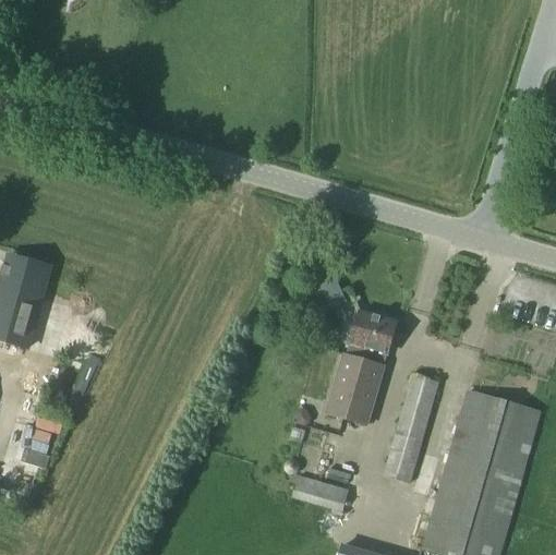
[(0,339),(28,348),(43,297),(38,296),(46,268),(14,260),(12,266),(4,264),(3,265),(5,265),(3,274),(1,273),(1,274),(9,276),(5,287),(2,286),(0,292),(0,339)]
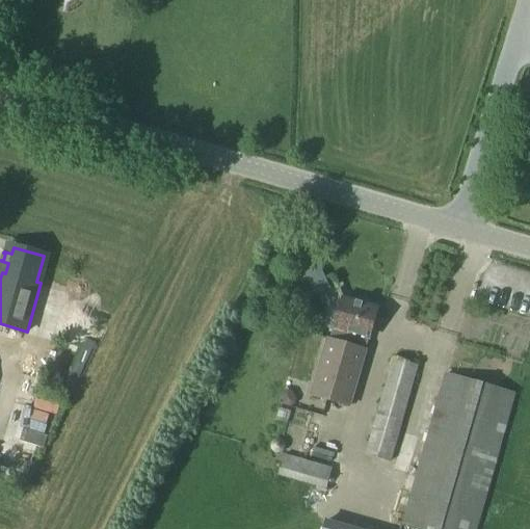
[(328,339),(313,395),(350,405),(367,349),(366,349),(369,338),(371,338),(380,307),(344,296),(335,327),(332,340),(328,339)]
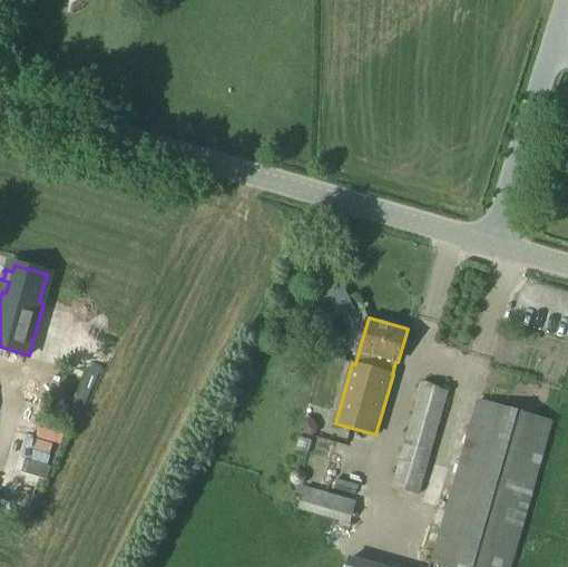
[(423,381),(394,484),(420,491),(449,389),(423,381)]
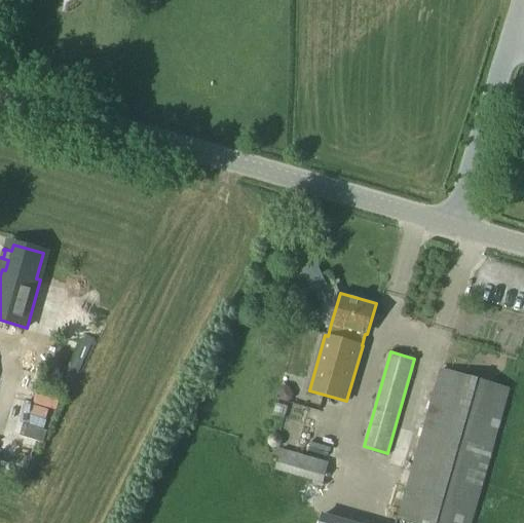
[(443,367),(401,515),(427,522),(471,522),(511,386),(443,367)]
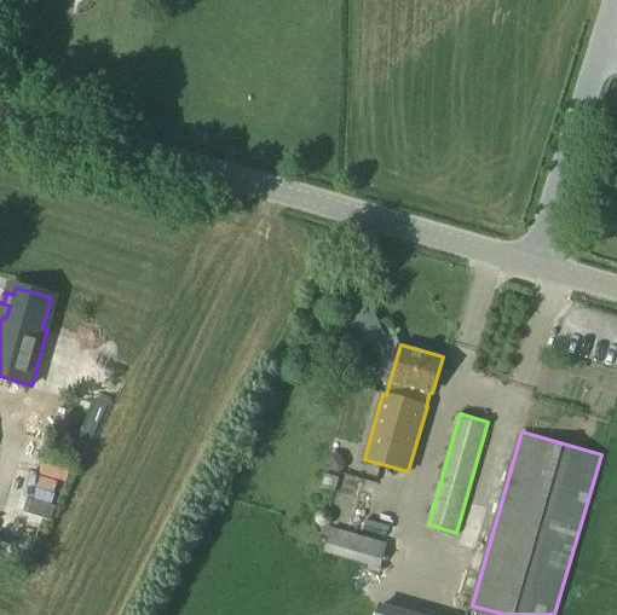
[(368,492),(374,466),(334,457),(328,482),(368,492)]
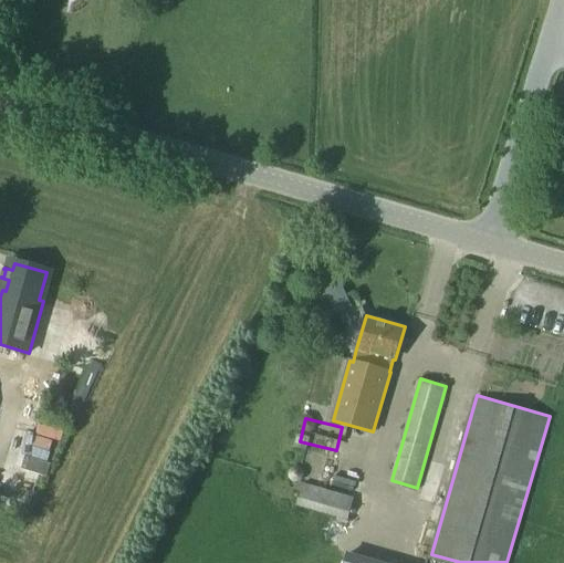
[(356,499),(305,483),(299,504),(350,520),(356,499)]
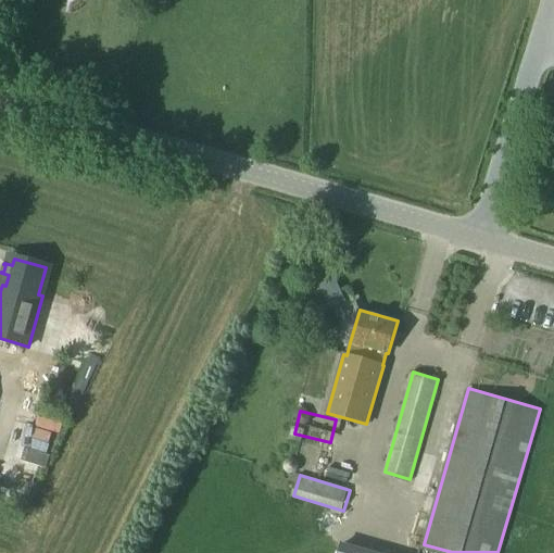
[(375,552),(342,543),(339,552),(375,552)]
